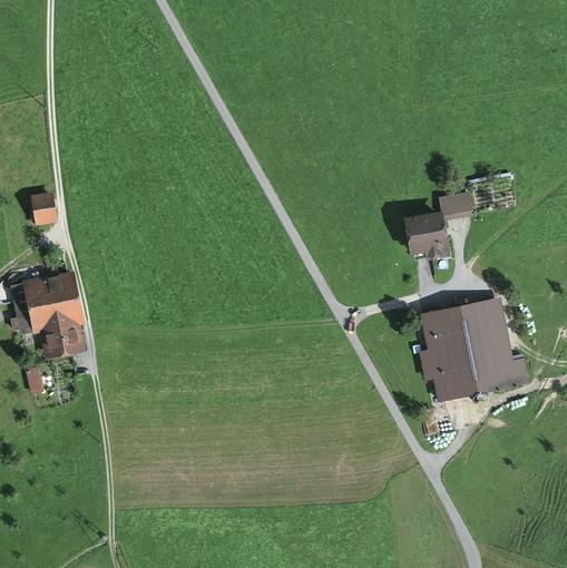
[(486,202),(481,185),(471,188),(476,205),(486,202)]
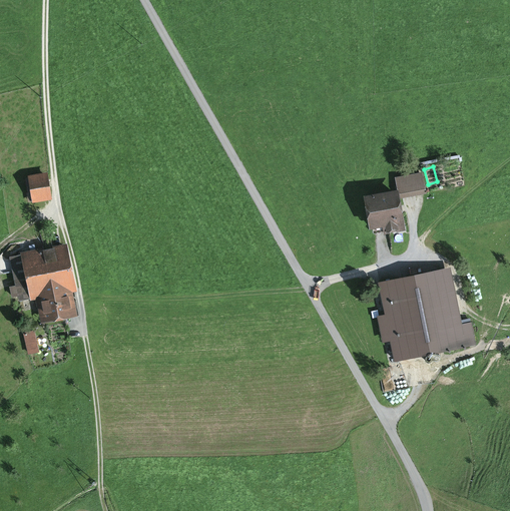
[(27,175),(32,201),(50,198),(46,172),(27,175)]
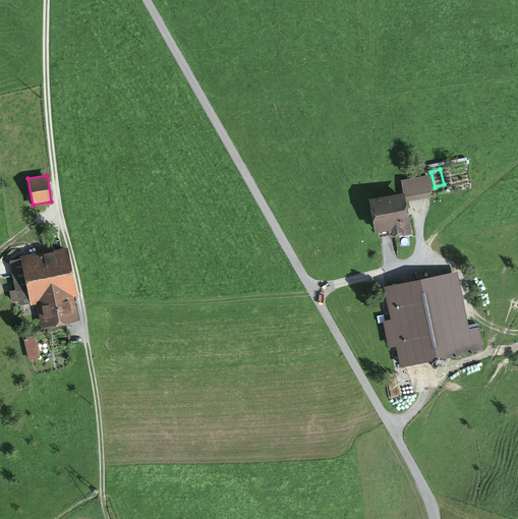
[(367,198),(372,228),(386,226),(387,234),(406,230),(400,198),(427,194),(424,176),(401,180),(403,192),(367,198)]
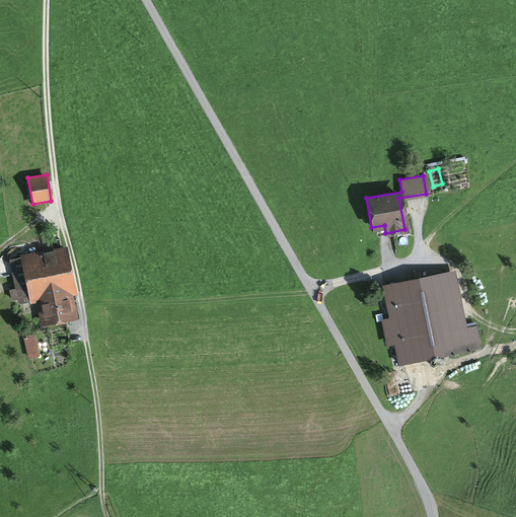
[(64,247),(19,256),(27,296),(34,295),(40,322),(74,315),(70,291),(72,291),(64,247)]
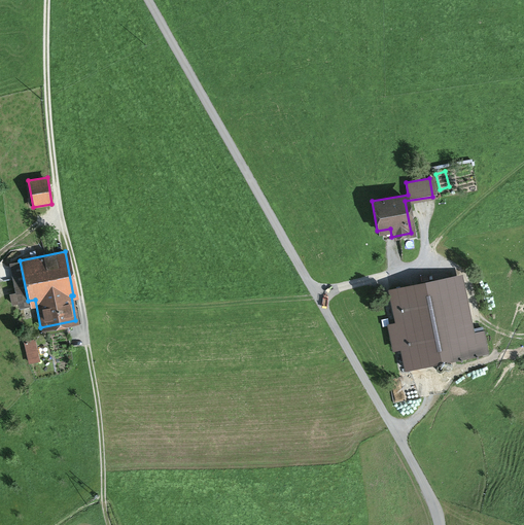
[(400,348),(406,370),(486,352),(482,330),(474,333),(461,275),(389,290),(396,322),(388,323),(393,350),(400,348)]
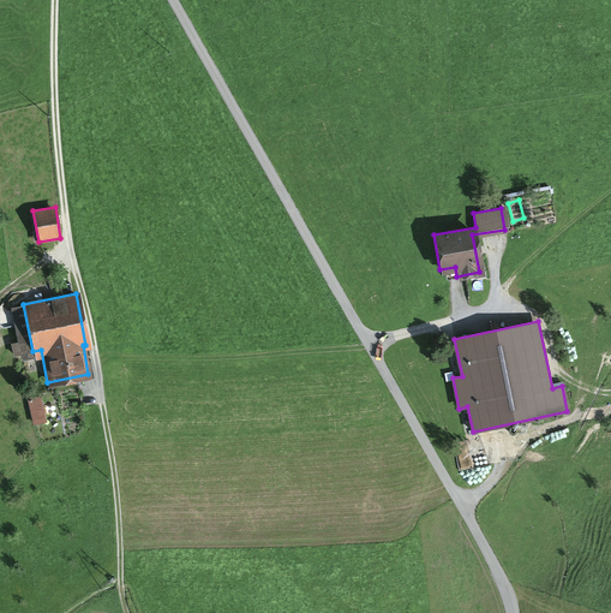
[(28,422),(42,421),(40,394),(25,396),(28,422)]
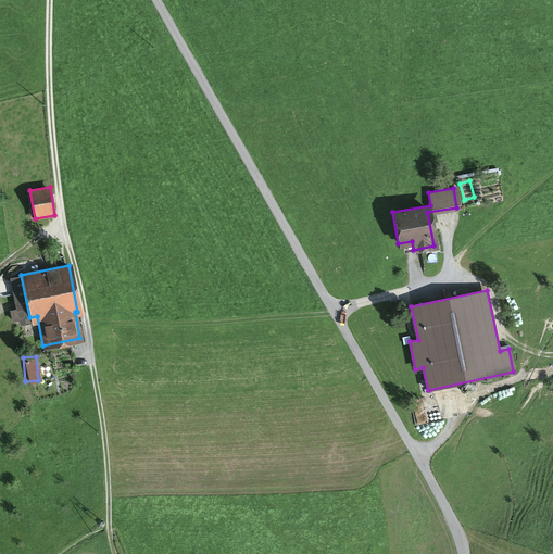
All buildings are outlined.
